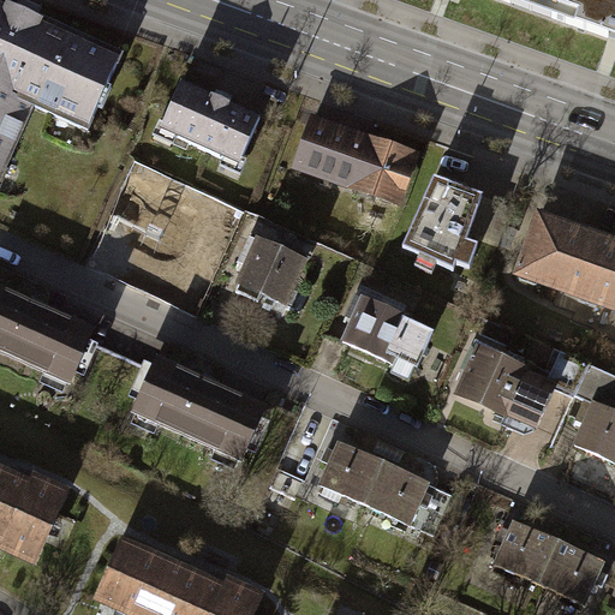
[(505,0),(531,10),(535,0),(505,0)]
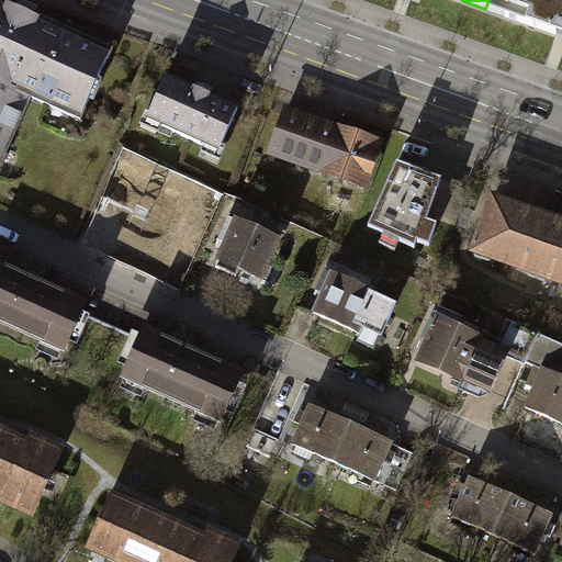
[(561,0),(489,0),(485,9),(561,36),(561,0)]
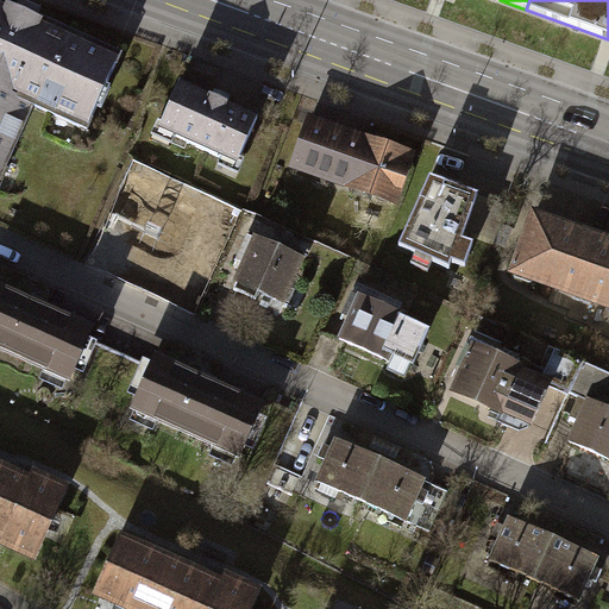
[(0,173),(30,104),(85,127),(115,55),(58,30),(56,36),(45,32),(49,24),(1,4),(0,5),(0,173)]
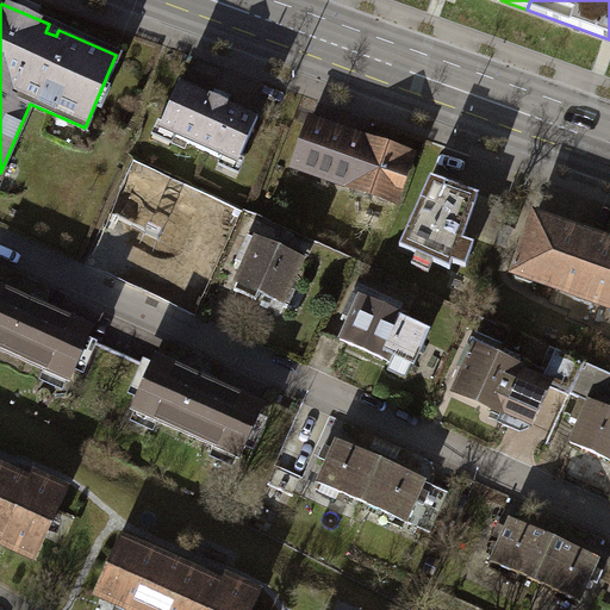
[(256,117),(180,83),(159,131),(235,165),(256,117)]
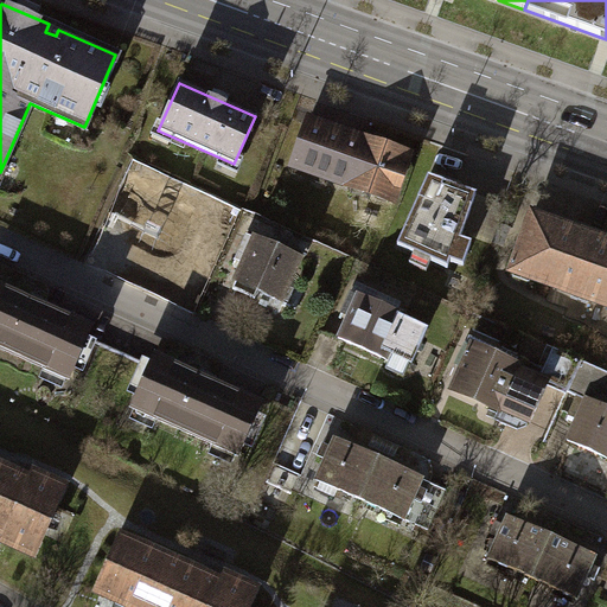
[(293,163),(349,180),(362,140),(306,123),(293,163)]
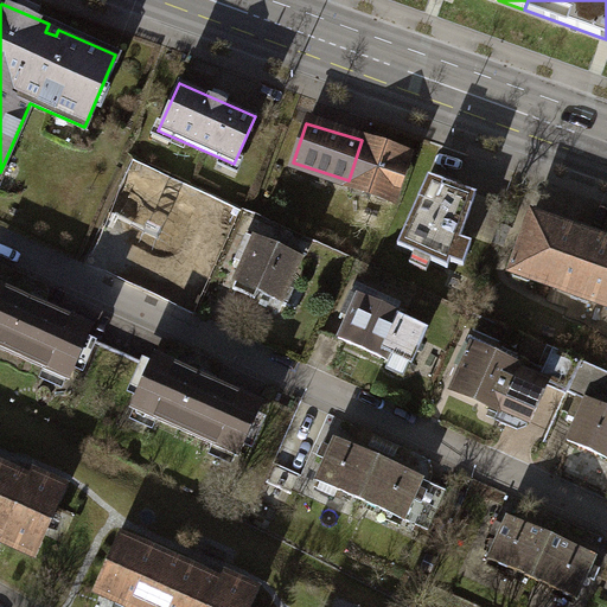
[(362,139),(362,140),(349,180),(347,186),(393,200),(407,153),(379,145),(382,138),(374,135),(371,142),(362,139)]
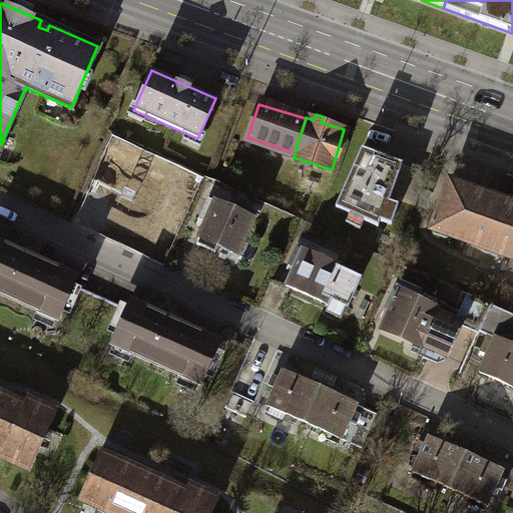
[(401,165),(360,150),(335,205),(377,225),(380,219),(391,224),(397,205),(388,203),(391,195),(401,165)]
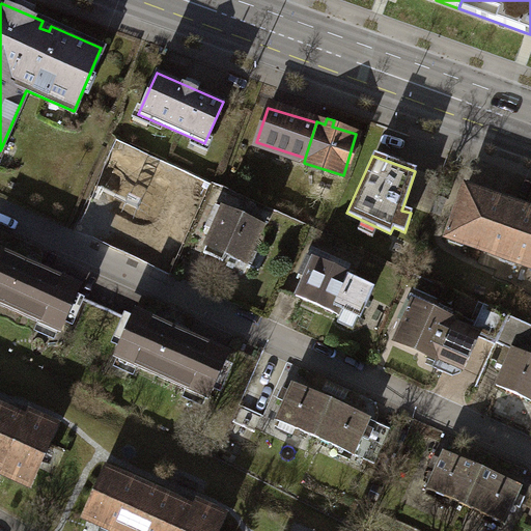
[(167,184),(119,163),(111,183),(118,186),(108,211),(127,218),(130,211),(151,220),(167,184)]
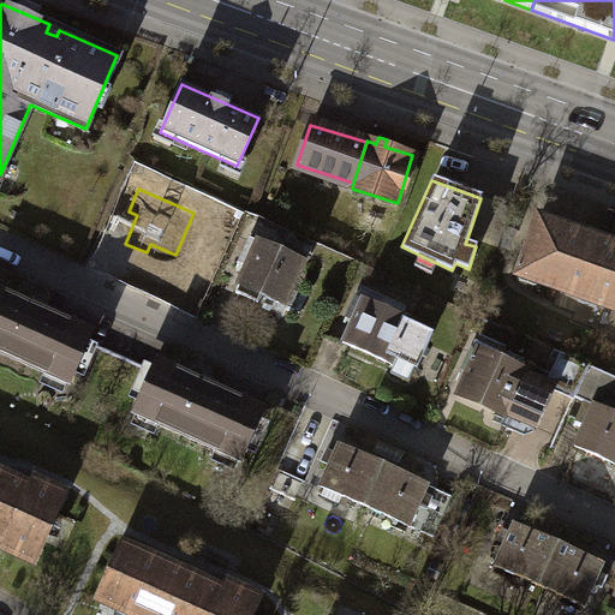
[(508,209),(481,198),(469,234),(496,245),(508,209)]
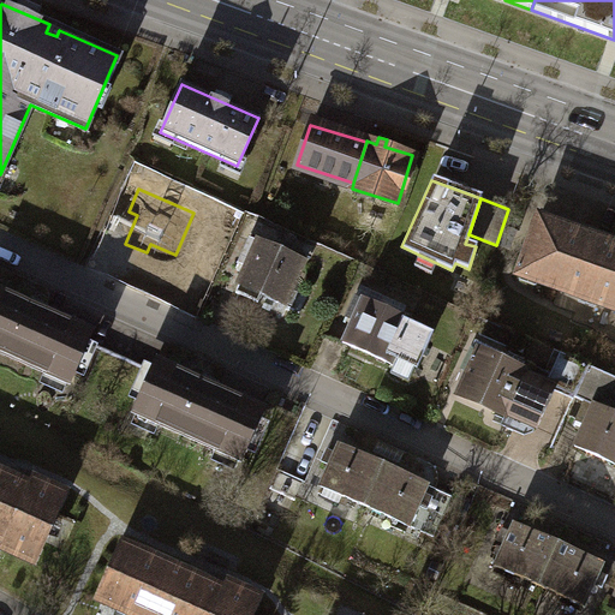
[(519,275),(614,309),(614,244),(539,218),(519,275)]
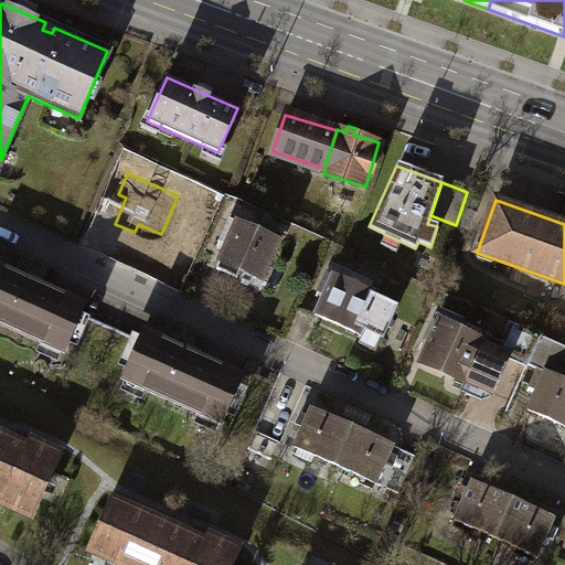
[(279,241),(227,217),(219,237),(228,242),(216,267),(235,276),(238,269),(262,279),(279,241)]
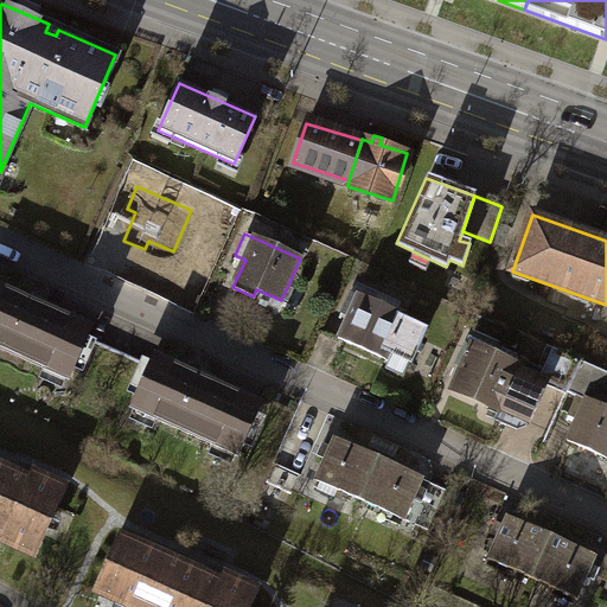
[(89,328),(0,289),(0,345),(68,376),(89,328)]
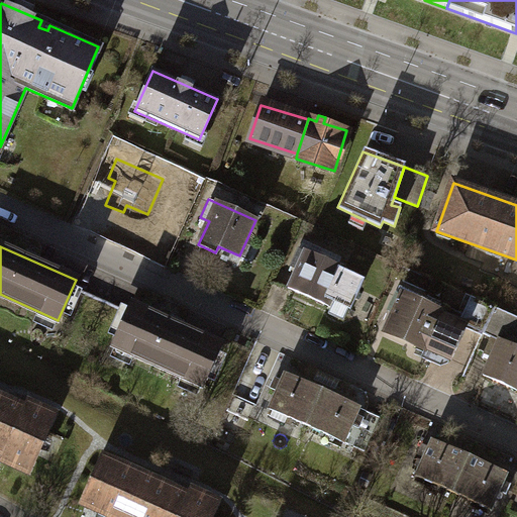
[(344,268),(297,248),(290,266),(298,269),(290,287),(328,303),(330,297),(334,299),(328,314),(344,320),(360,281),(342,273),(344,268)]
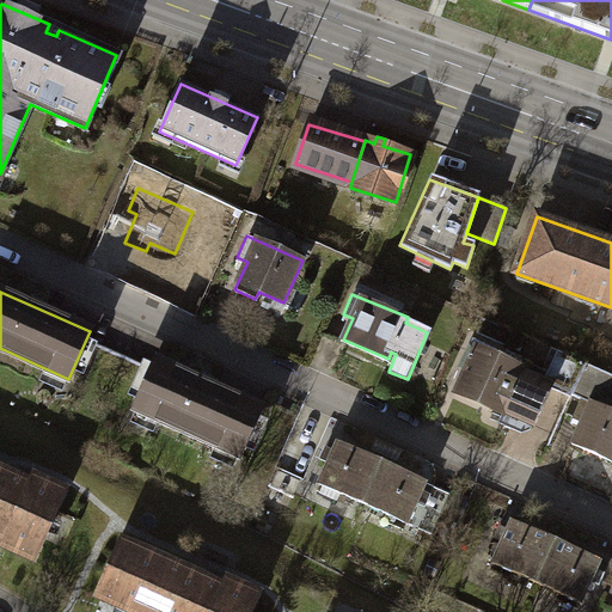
[(522,369),(467,344),(458,366),(467,371),(458,392),(505,412),(505,410),(534,423),(551,386),(520,373),(522,369)]
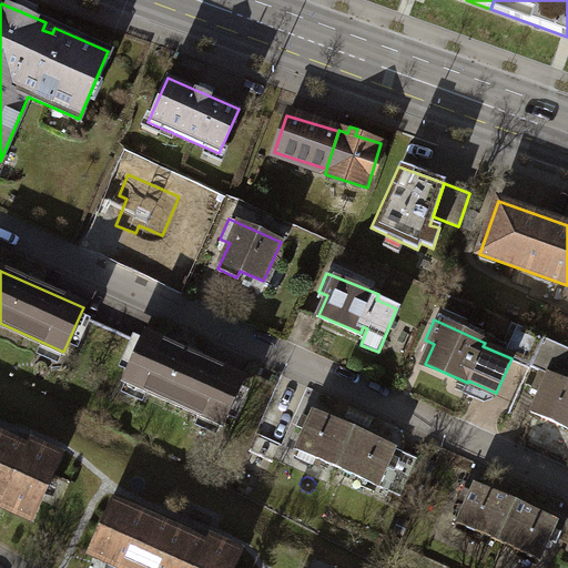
[(541,338),(516,326),(507,344),(534,356),(541,338)]
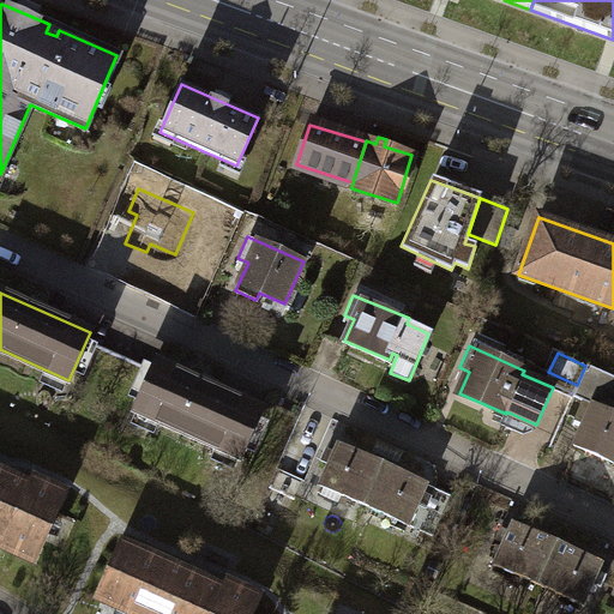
[(262,409),(156,363),(134,411),(240,458),(262,409)]
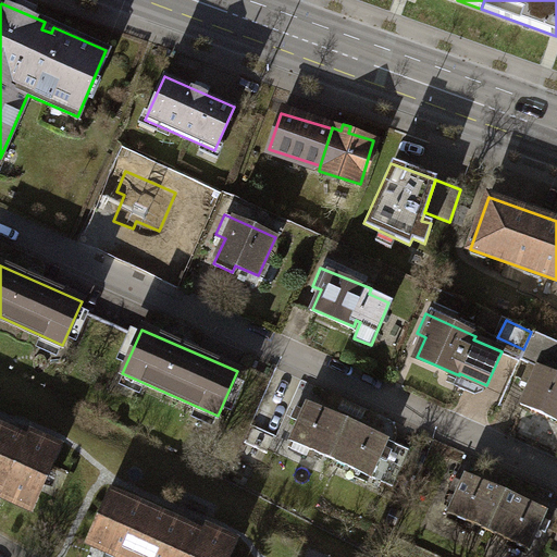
[(556,373),(529,363),(517,385),(527,388),(520,403),(556,420),(556,373)]
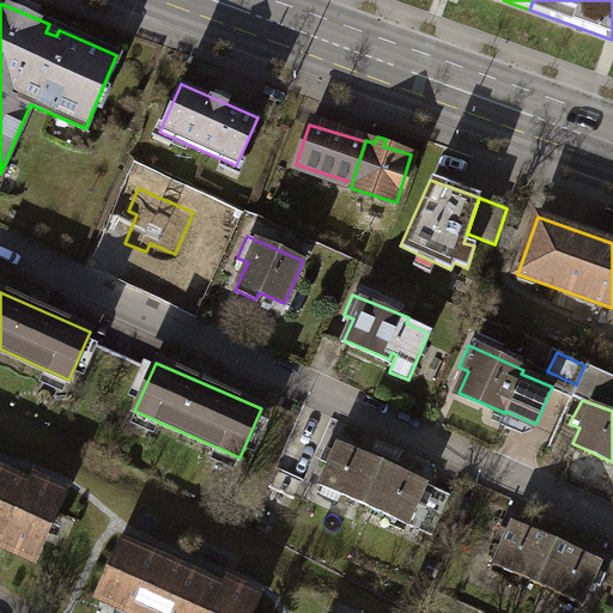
[(319,485),(363,503),(380,461),(327,439),(319,459),(328,463),(319,485)]
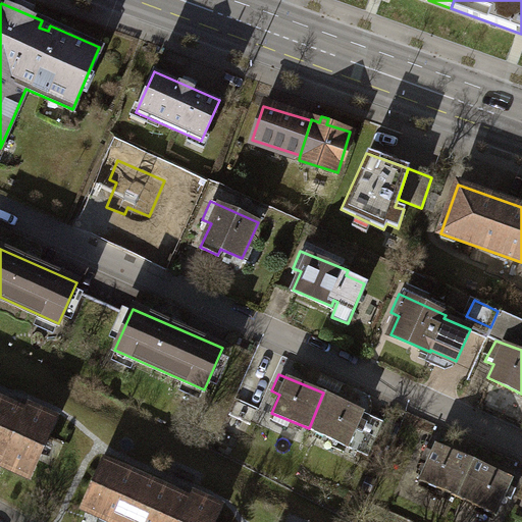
[(309,428),(348,445),(354,428),(361,431),(365,422),(359,419),(363,409),(323,393),(309,428)]
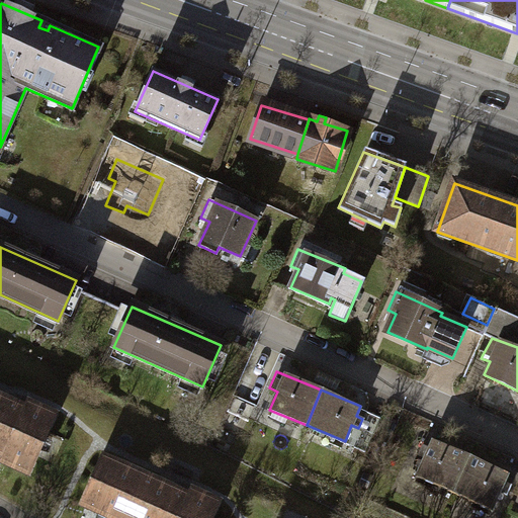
[(26,409),(0,397),(0,451),(4,454),(2,460),(29,472),(55,415),(29,404),(26,409)]
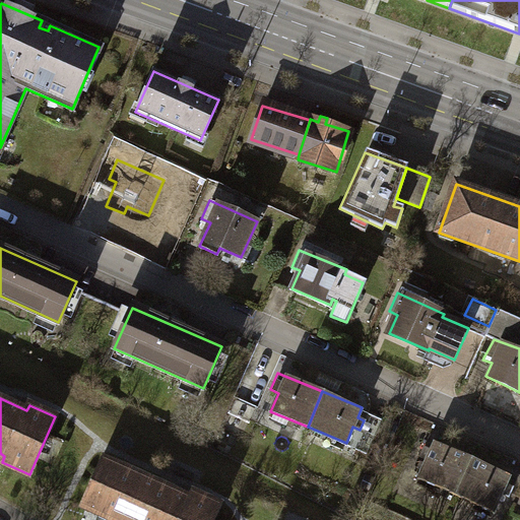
[(367,411),(364,420),(360,430),(352,427),(346,443),(368,452),(382,417),(367,411)]
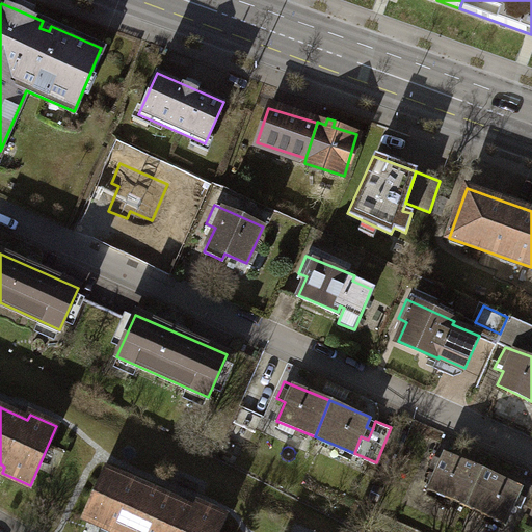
[(426,488),(468,506),(483,469),(445,452),(442,459),(433,455),(428,467),(434,470),(426,488)]
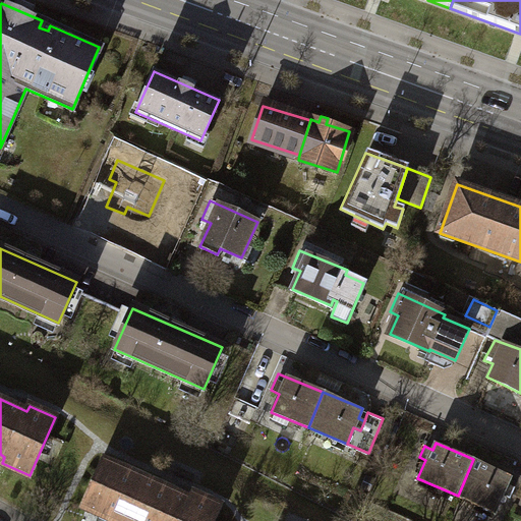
[(513,476),(473,459),(458,496),(498,512),(513,476)]
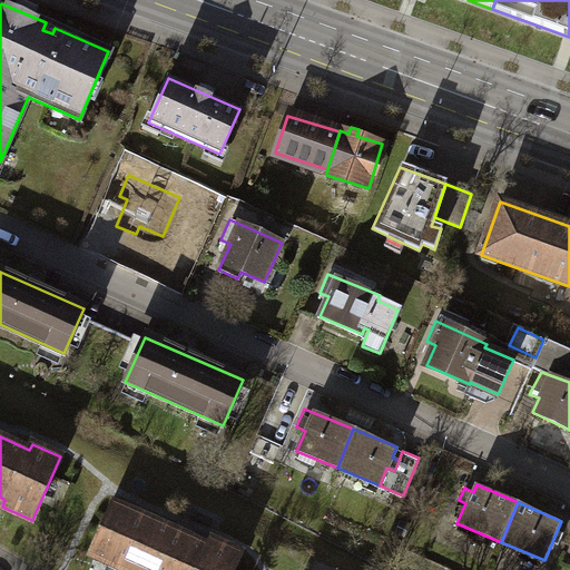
[(207,544),(112,503),(90,554),(126,569),(232,569),(241,551),(210,539),(207,544)]
